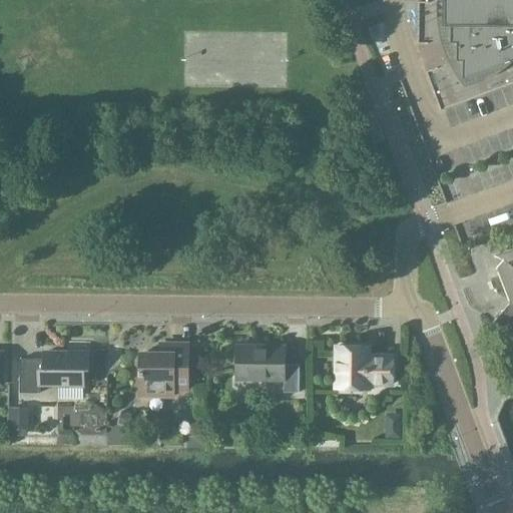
[(512,0),(444,0),(444,24),(450,24),(450,42),(456,42),(456,60),(462,60),(462,79),(512,59),(512,0)]
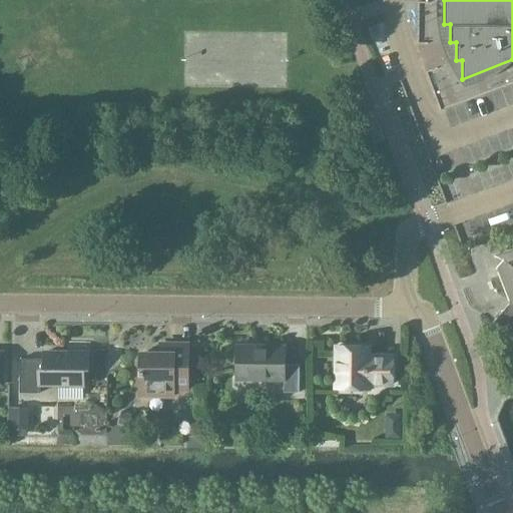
[(375,117),(366,120),(374,143),(383,140),(375,117)]
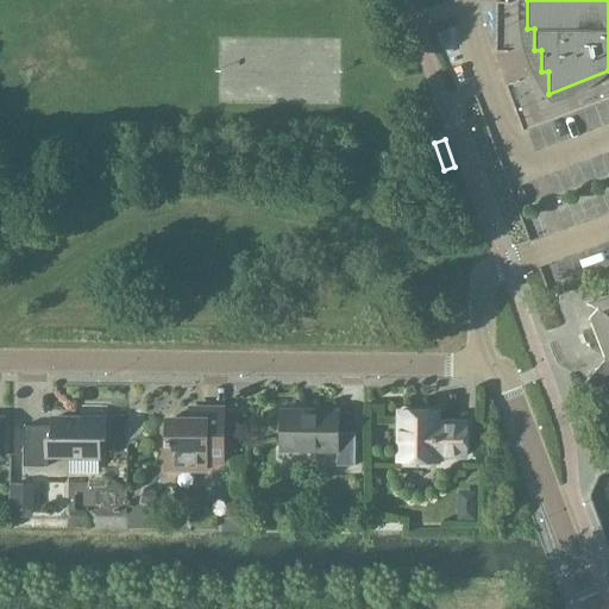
[(584,383),(608,403),(608,309),(590,316),(606,357),(600,364),(584,383)]
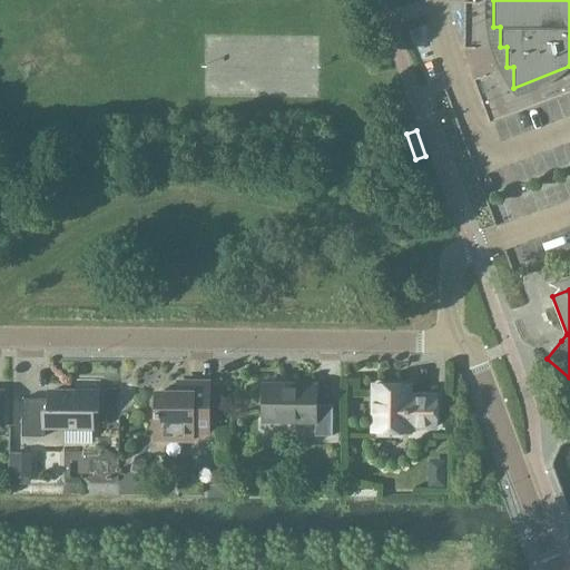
[(98,382),(77,381),(77,392),(48,392),(48,399),(21,399),(21,436),(43,436),(43,426),(92,428),(92,410),(98,410),(98,382)]
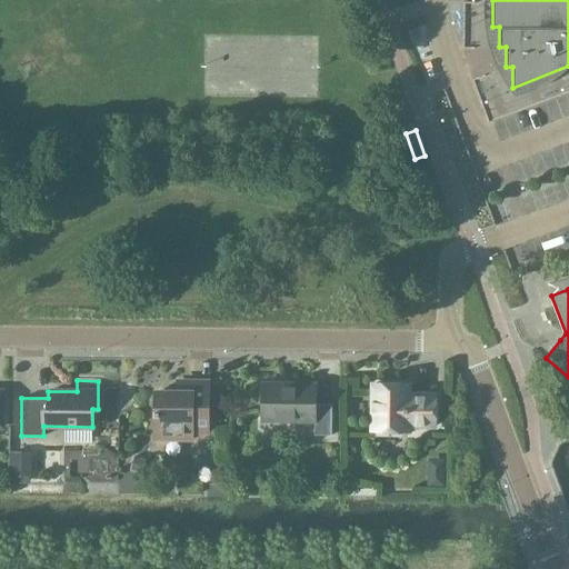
[(208,432),(208,382),(177,381),(177,391),(155,391),(155,438),(192,439),(192,432),(208,432)]
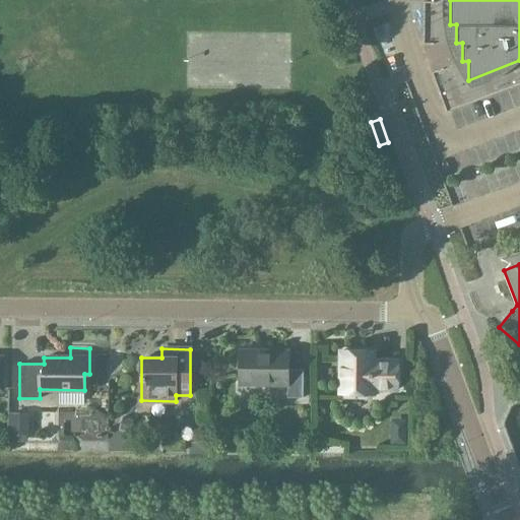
[(288,349),(239,349),(239,385),(286,386),(286,397),(303,397),(303,370),(288,369),(288,349)]
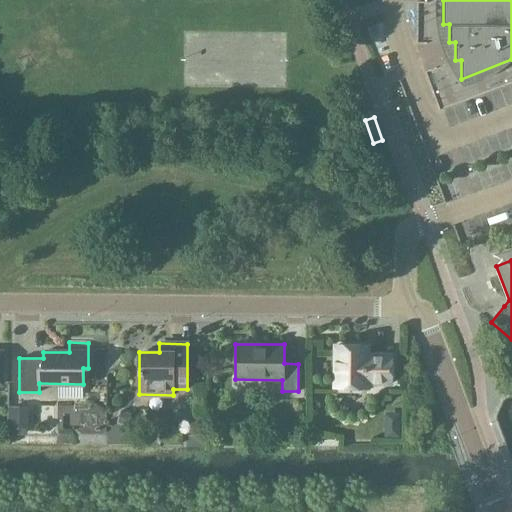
[(366,383),(391,383),(391,355),(366,355),(366,346),(336,345),(335,387),(366,388),(366,383)]
